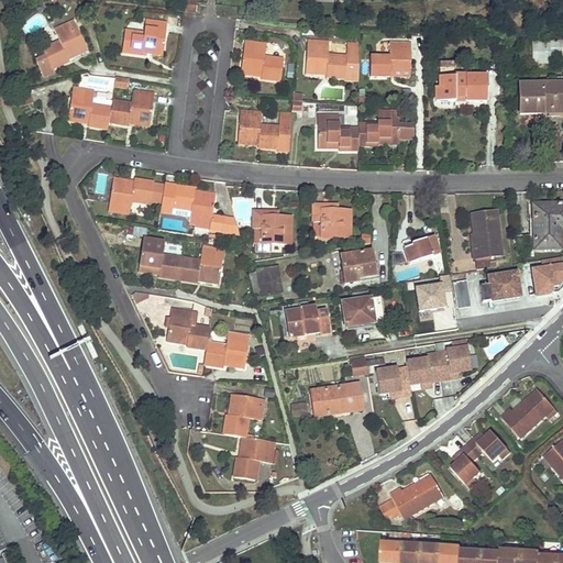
[(186,0),(185,11),(196,13),(196,11),(198,11),(199,7),(197,6),(198,1),(187,0),(186,0)]
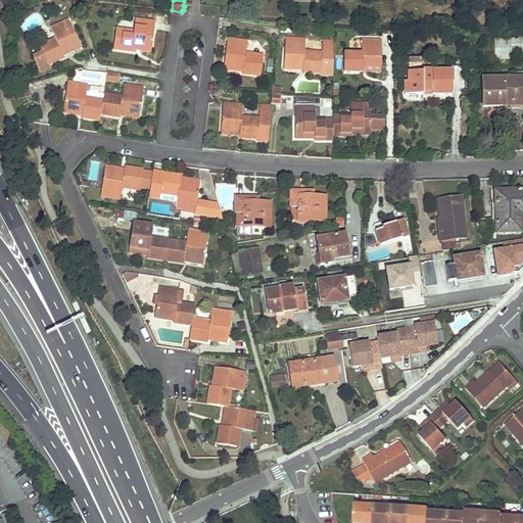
[(204,6),(203,14),(220,15),(221,7),(204,6)]
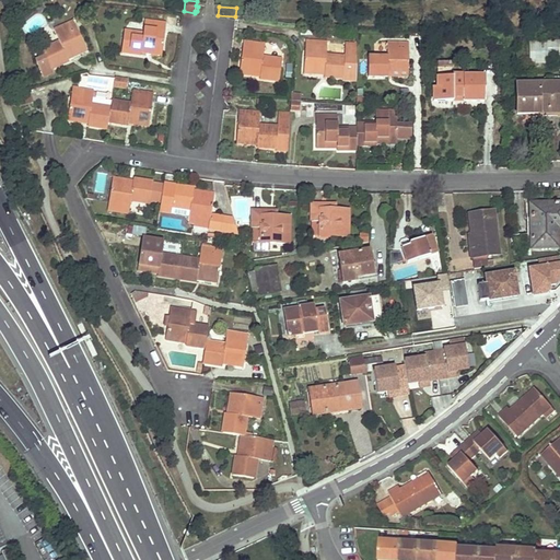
[(124,31),(121,53),(142,56),(142,55),(142,48),(163,50),(166,23),(144,20),(143,33),(124,31)]
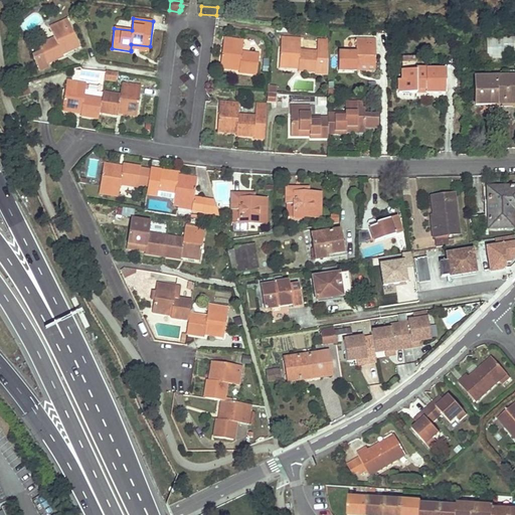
[(62,55),(80,47),(67,19),(49,27),(54,39),(38,45),(41,51),(32,55),(39,70),(48,66),(47,63),(63,56),(62,55)]
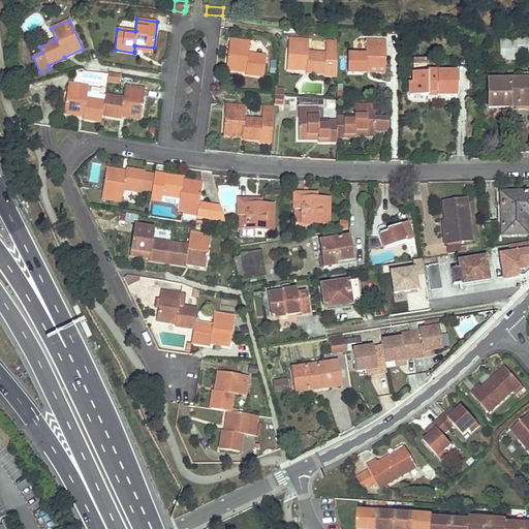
[(504,59),(517,60),(517,53),(528,53),(528,37),(505,36),(504,59)]
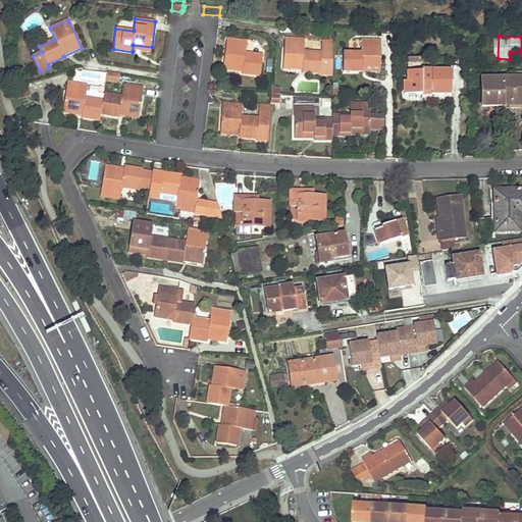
[(227,39),(223,64),(243,67),(242,72),(260,75),(263,57),(245,54),(247,42),(227,39)]
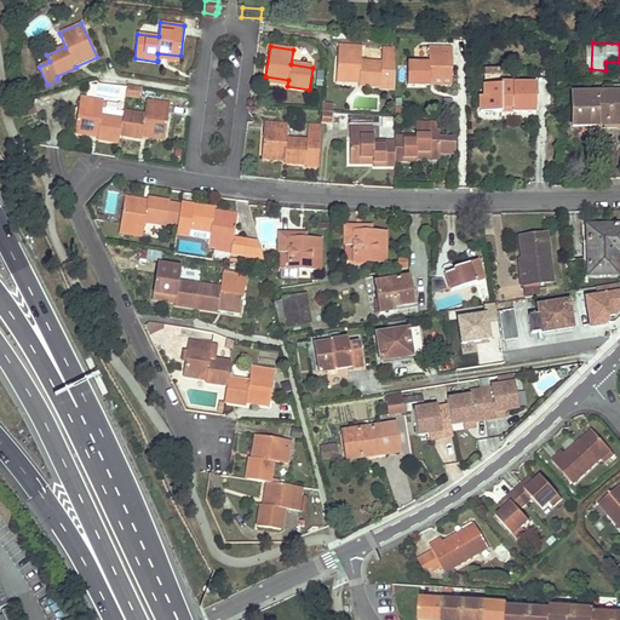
[(339,46),(337,75),(360,78),(360,84),(359,85),(382,87),(383,63),(362,62),(362,47),(339,46)]
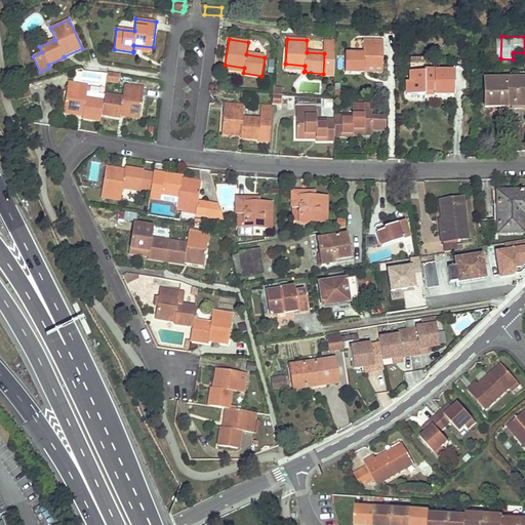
[(345,53),(346,73),(364,73),(363,67),(384,67),(382,41),(363,41),(363,53),(345,53)]
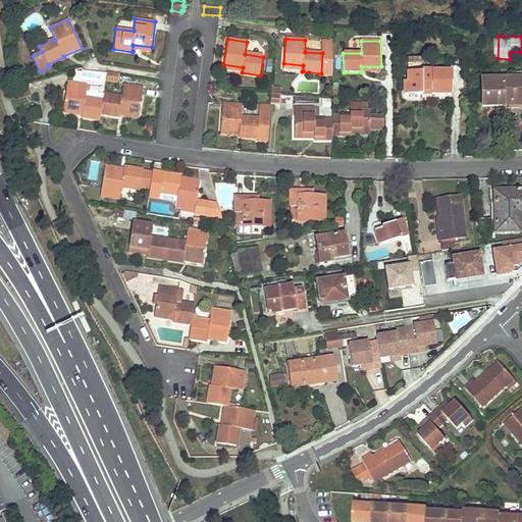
[(243,67),(223,64),(223,69),(242,72),(243,67)]
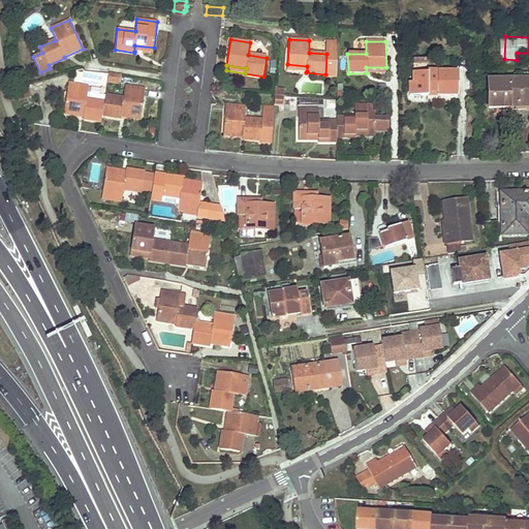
[(410,83),(410,96),(429,96),(429,93),(437,93),(438,95),(458,95),(458,72),(437,72),(438,71),(429,71),(429,72),(413,73),(413,83),(410,83)]
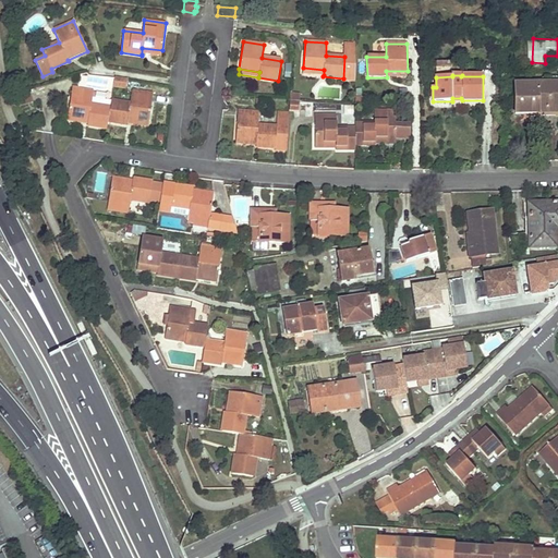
[(126,79),(114,77),(113,87),(125,89),(126,79)]
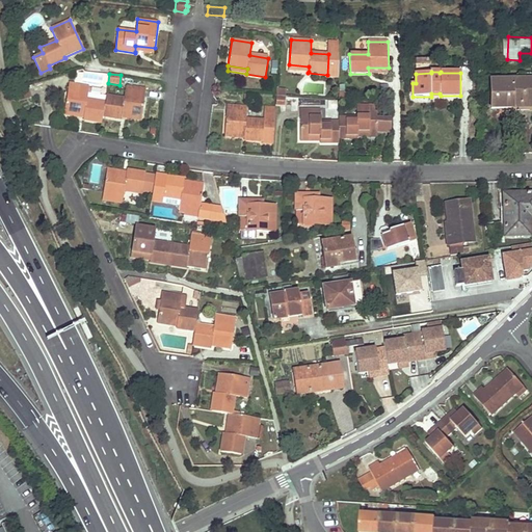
[(491,81),(491,108),(506,108),(514,108),(514,105),(531,104),(531,80),(508,80),(491,81)]
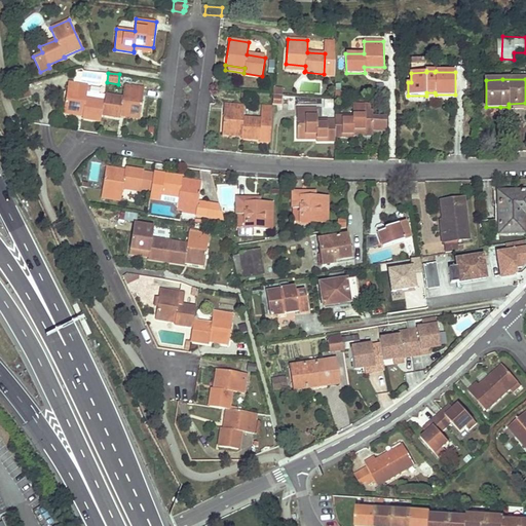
[(68,83),(65,109),(83,112),(82,117),(101,120),(103,102),(86,99),(88,86),(68,83)]
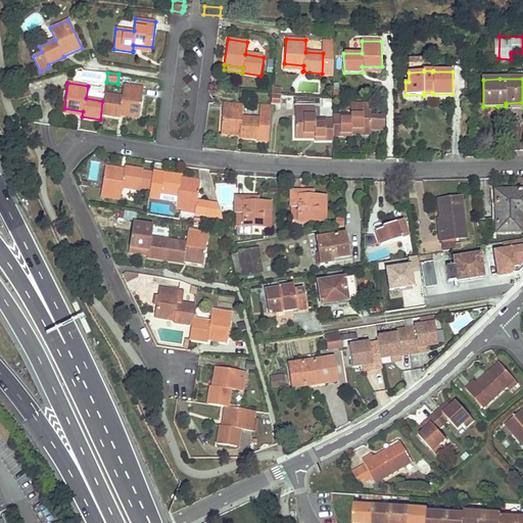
[(30,95),(27,86),(14,89),(17,99),(30,95)]
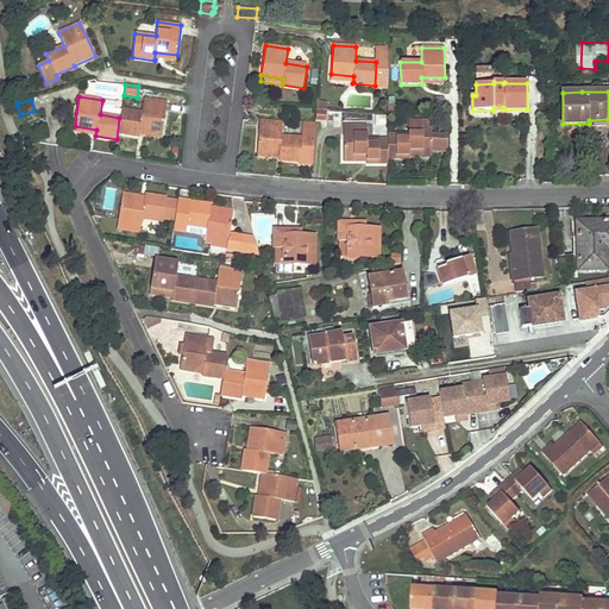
[(120,118),(119,133),(139,137),(139,136),(140,130),(163,133),(168,102),(144,100),(143,113),(121,111),(120,118)]
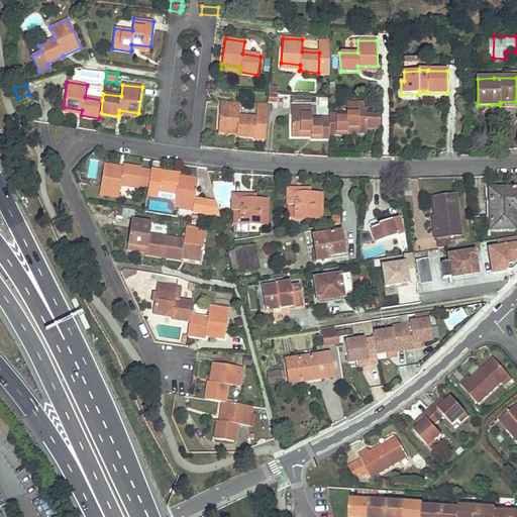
[(270,93),(269,102),(277,103),(278,94),(270,93)]
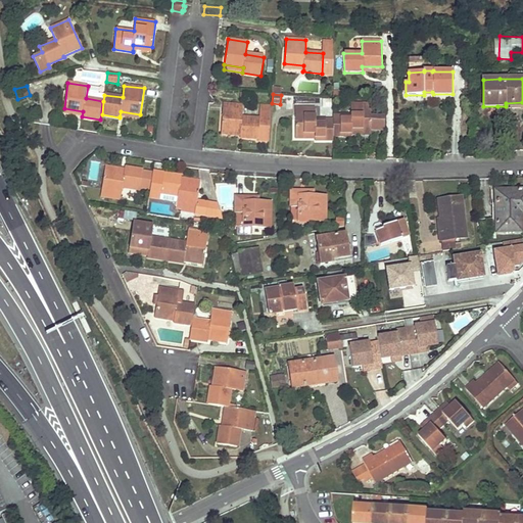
[(321,114),(332,114),(332,98),(320,98),(321,114)]
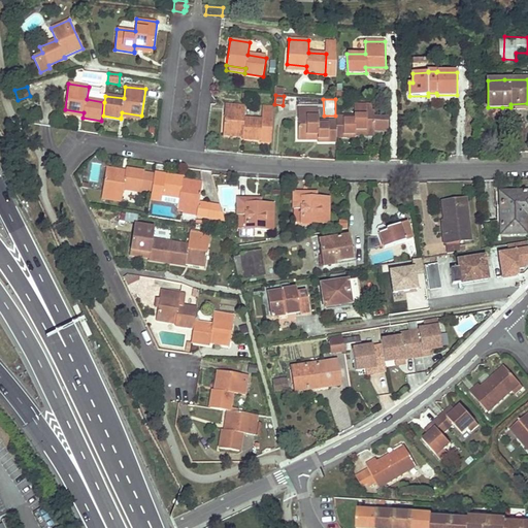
[(336,122),(336,137),(355,136),(355,131),(374,130),(374,119),(374,104),(354,104),(355,117),(336,117),(336,122)]
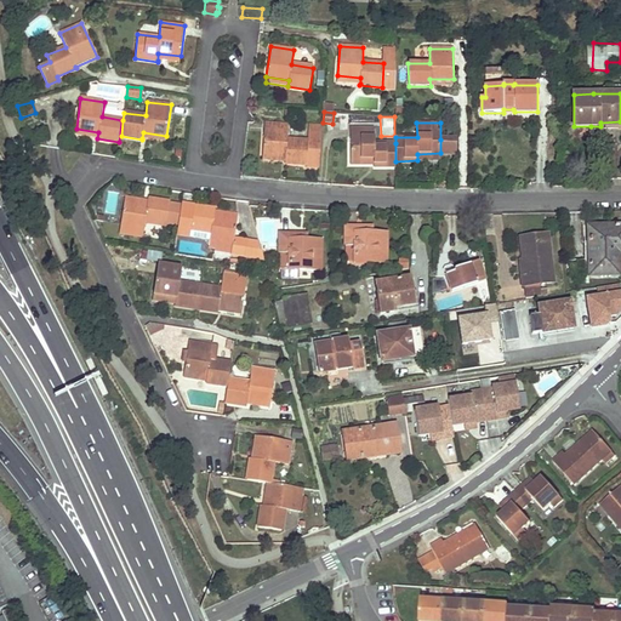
[(266,124),(263,155),(286,157),(286,163),(285,164),(308,165),(308,166),(320,167),(323,127),(309,126),(309,142),(288,140),(289,125),(266,124)]
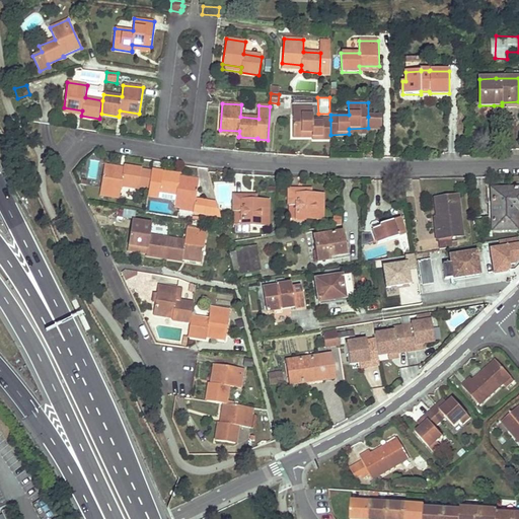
[(82,110),(64,107),(63,114),(81,116),(82,110)]
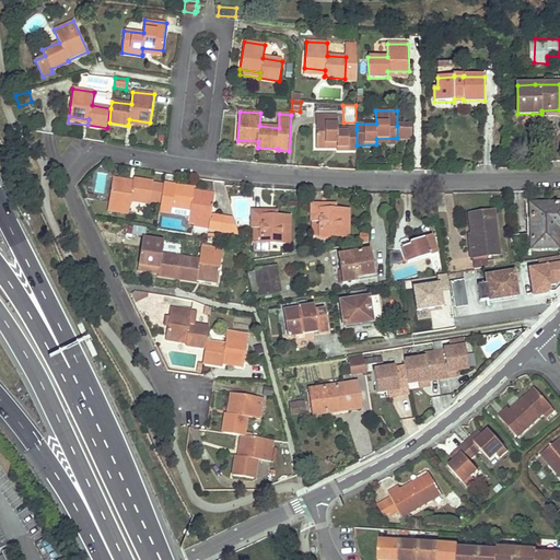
[(316,116),(316,143),(337,143),(337,149),(337,151),(357,150),(357,146),(357,129),(338,129),(338,116),(316,116)]
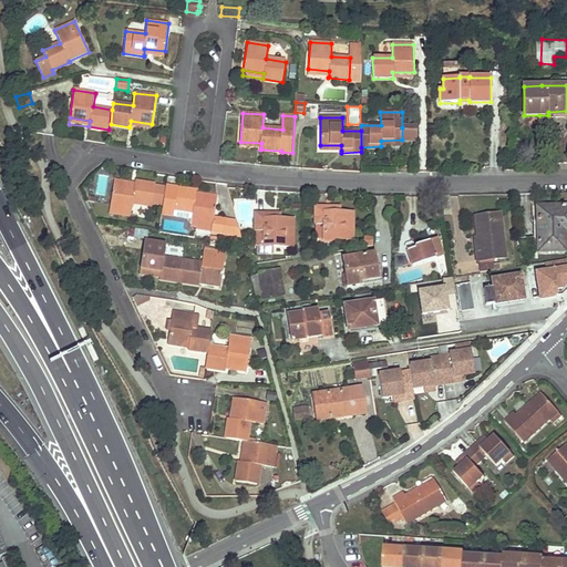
[(402,127),(402,140),(416,140),(416,126),(402,127)]
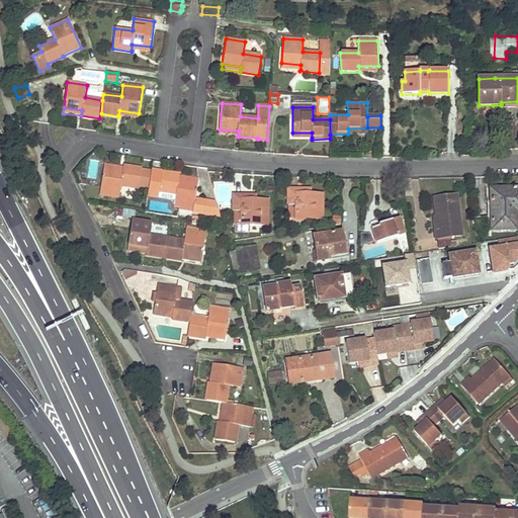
[(103,170),(99,195),(119,197),(120,186),(138,188),(142,168),(123,166),(123,167),(122,172),(103,170)]
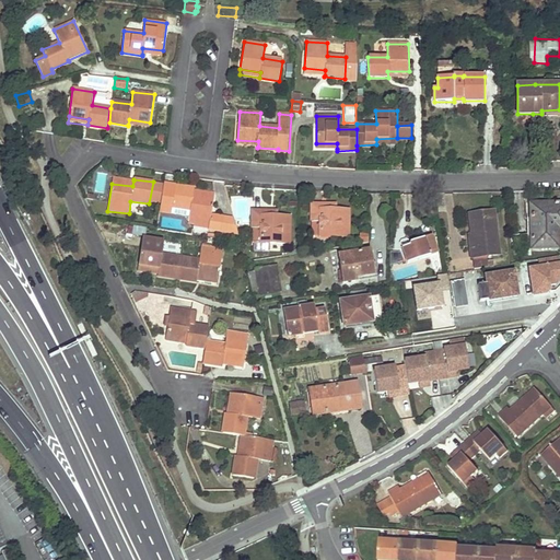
[(194,189),(164,185),(160,212),(189,216),(188,224),(209,228),(209,230),(221,232),(223,217),(211,214),(213,199),(194,196),(194,190),(194,189)]
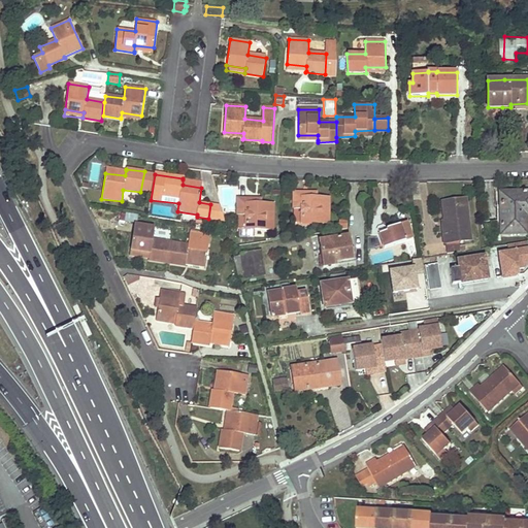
[(500,234),(500,235),(526,234),(527,233),(527,232),(527,191),(500,193),(499,220),(500,234)]
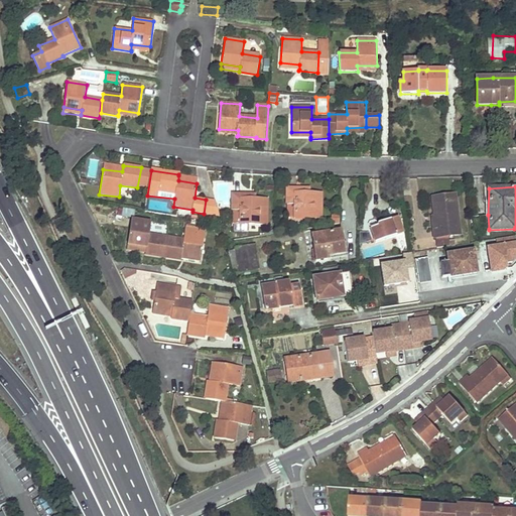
[(294,217),(294,218),(320,218),(321,196),(309,194),(298,195),(297,188),(286,189),(286,205),(288,205),(294,205),(294,217)]
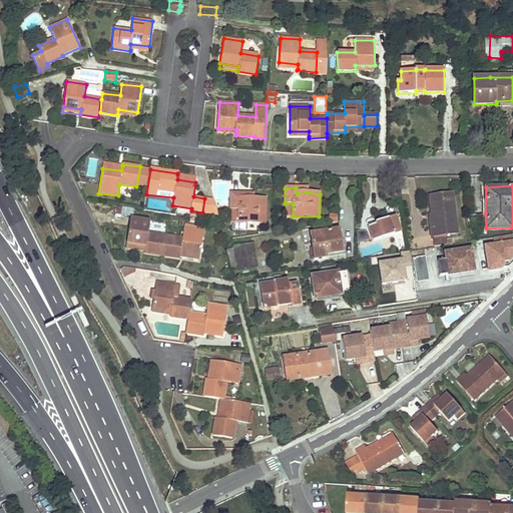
[(238,223),(265,223),(265,199),(253,199),(242,199),(242,194),(231,193),(231,210),(238,210),(238,221),(238,223)]
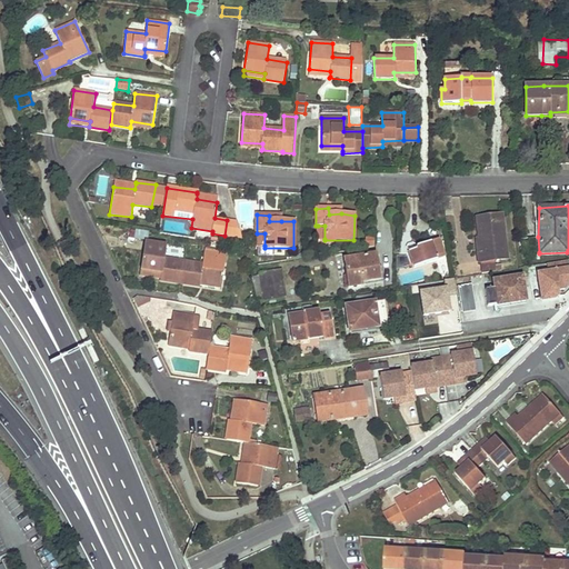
[(500,215),(477,218),(480,238),(480,243),(477,243),(479,262),(481,262),(482,272),(496,270),(495,260),(507,258),(500,215)]
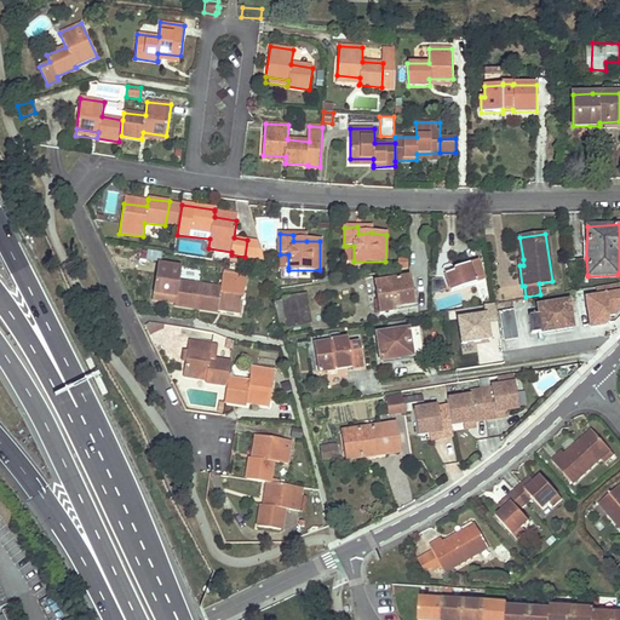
[(263,259),(258,240),(247,240),(245,257),(263,259)]
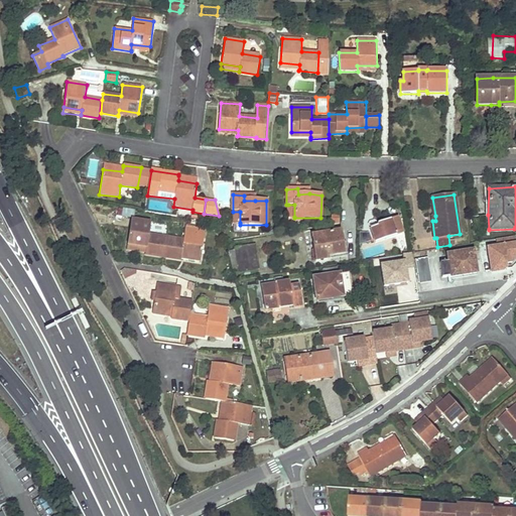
[(122,215),(134,217),(135,209),(123,208),(122,215)]
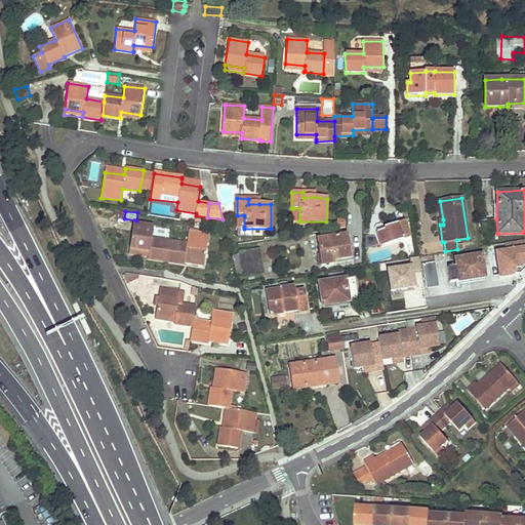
[(496,218),(481,219),(481,233),(497,233),(496,218)]
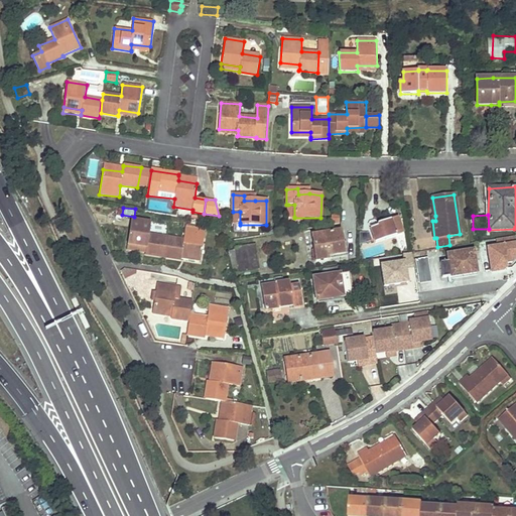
[(370,229),(375,243),(404,233),(397,216),(377,223),(377,226),(370,229)]
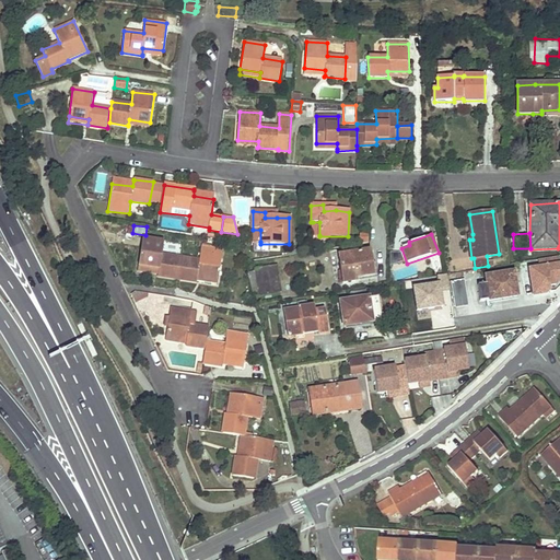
[(399,243),(401,248),(409,245),(409,242),(408,240),(405,237),(401,240),(399,243)]
